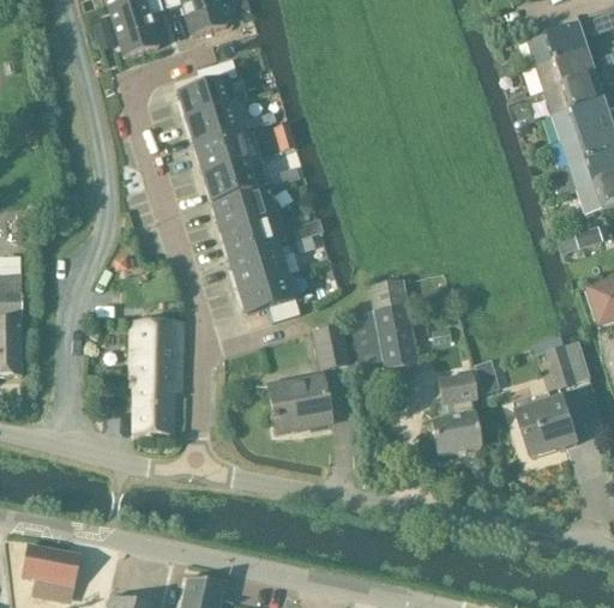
[(107,5),(122,56),(157,47),(146,13),(161,8),(158,0),(122,0),(107,5)]
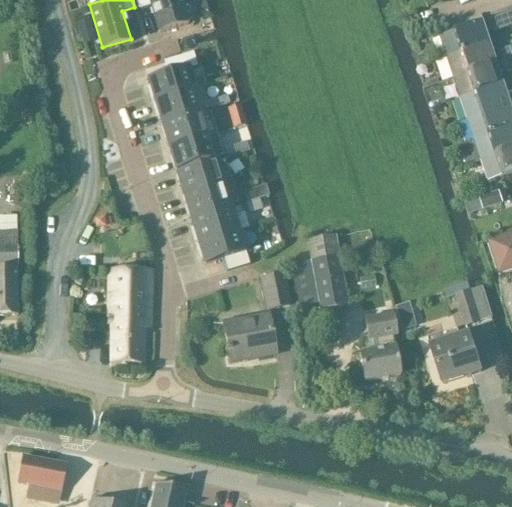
[(150,2),(159,30),(187,21),(181,0),(136,0),(138,6),(150,2)]
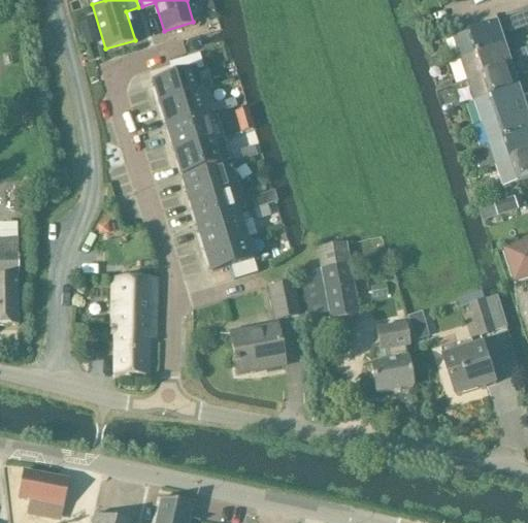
[(210,0),(201,3),(204,11),(213,8),(210,0)]
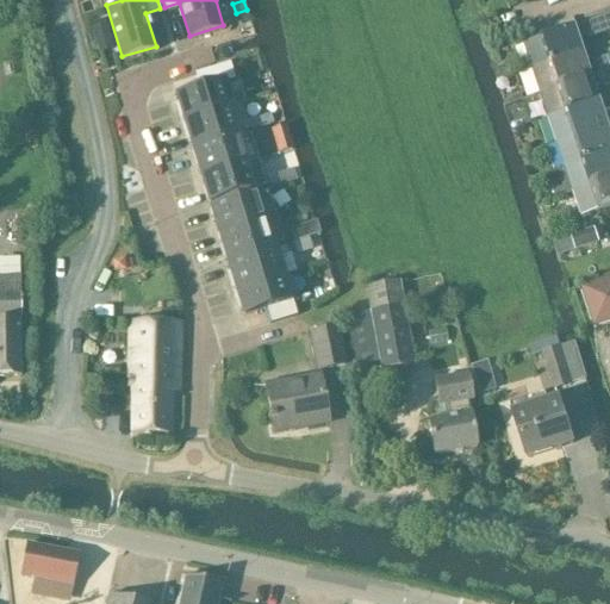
[(609,11),(524,39),(533,64),(584,48),(579,33),(587,31),(589,33),(609,25),(609,11)]
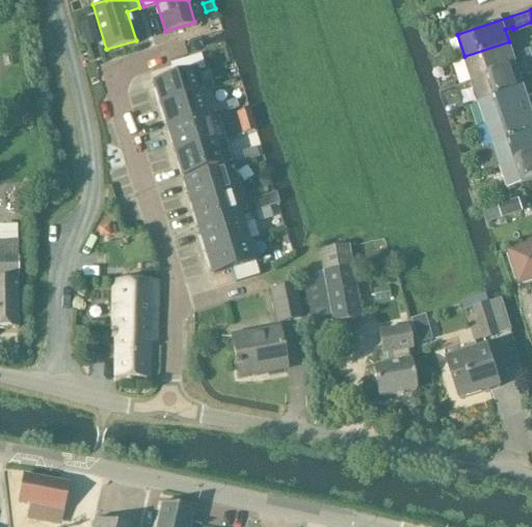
[(94,17),(79,21),(86,42),(100,37),(94,17)]
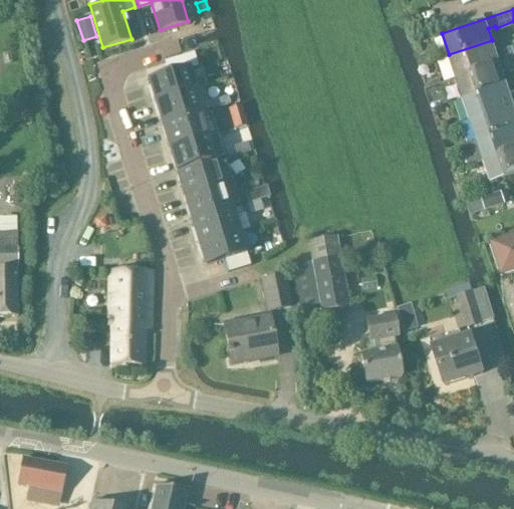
[(496,51),(492,40),(449,54),(456,75),(513,55),(513,42),(502,47),(503,49),(496,51)]
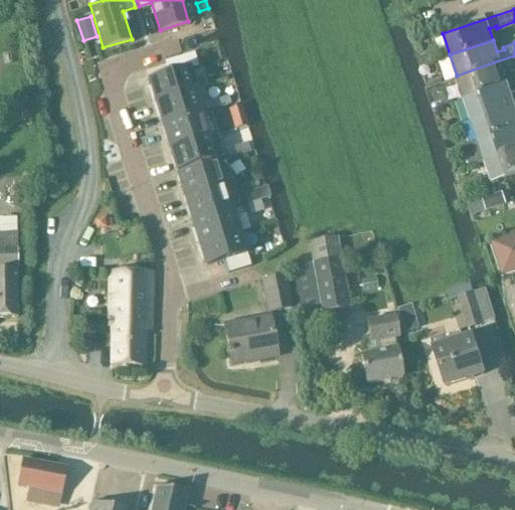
[(193,50),(164,58),(168,71),(149,76),(152,88),(149,89),(152,100),(194,87),(188,66),(197,63),(193,50)]
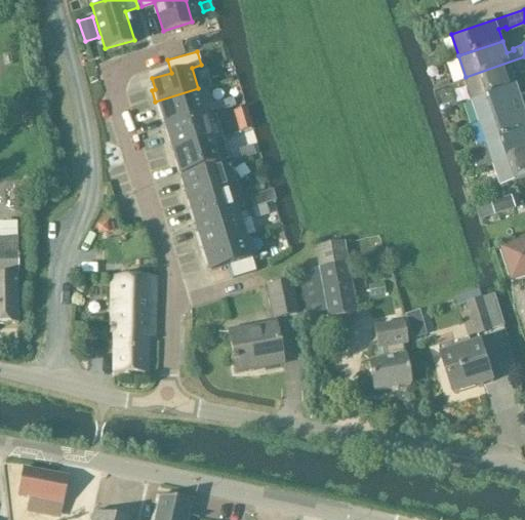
[(524,69),(524,56),(466,77),(473,97),(516,83),(513,71),(520,69),(520,71),(524,69)]
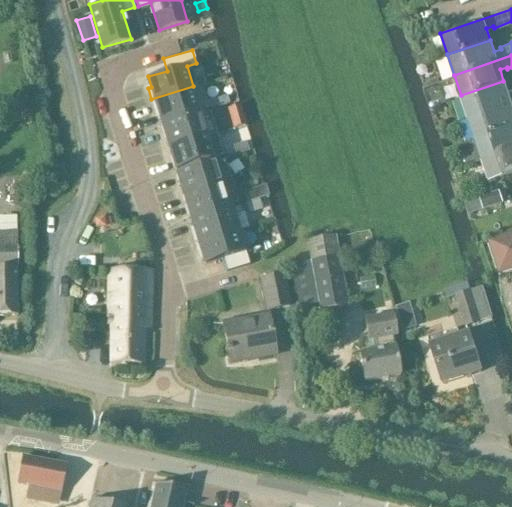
[(511,90),(507,92),(503,81),(461,95),(468,115),(511,100),(511,90)]
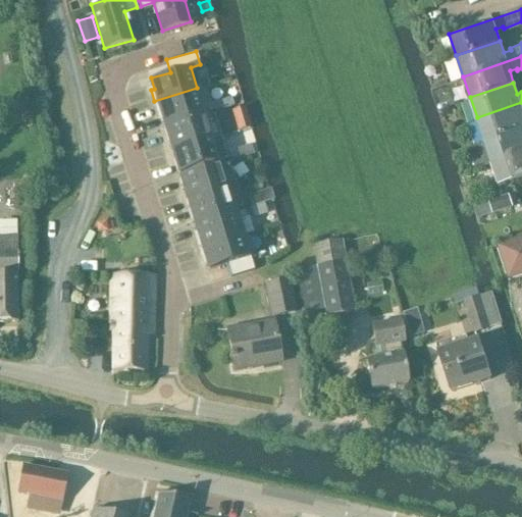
[(197,88),(154,101),(157,112),(161,111),(165,123),(214,109),(211,100),(202,103),(197,88)]
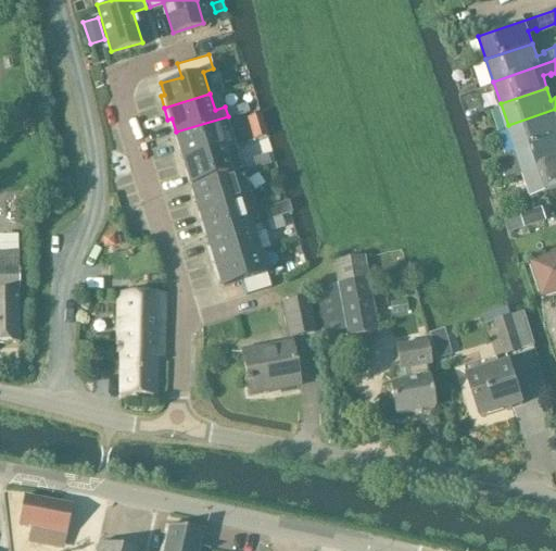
[(248,110),(244,101),(235,103),(237,111),(238,113),(248,110)]
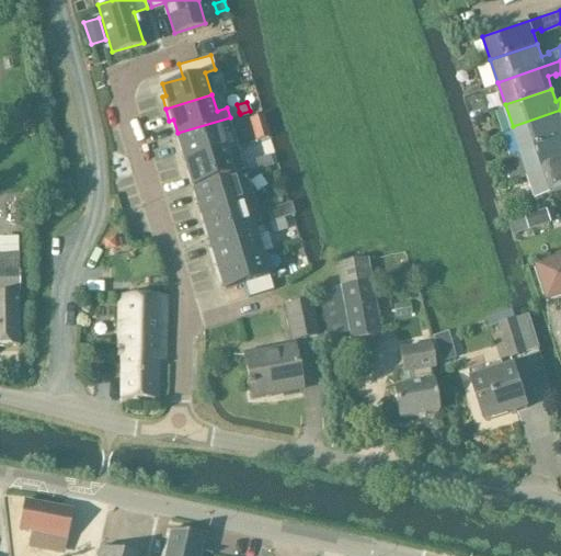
[(560,110),(513,126),(519,149),(560,135),(560,110)]
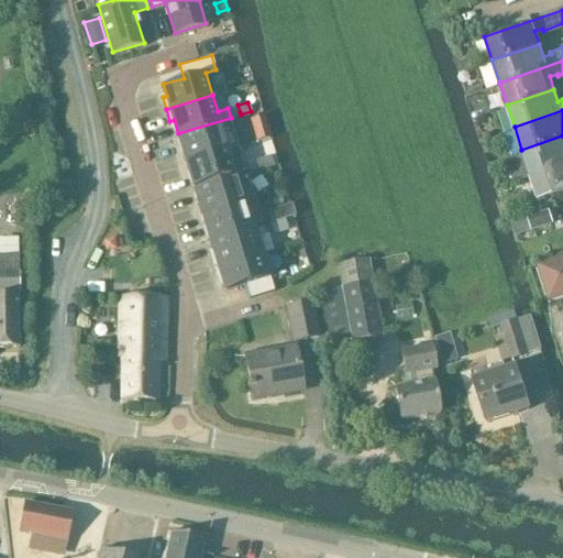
[(231,119),(178,135),(186,160),(239,144),(231,119)]
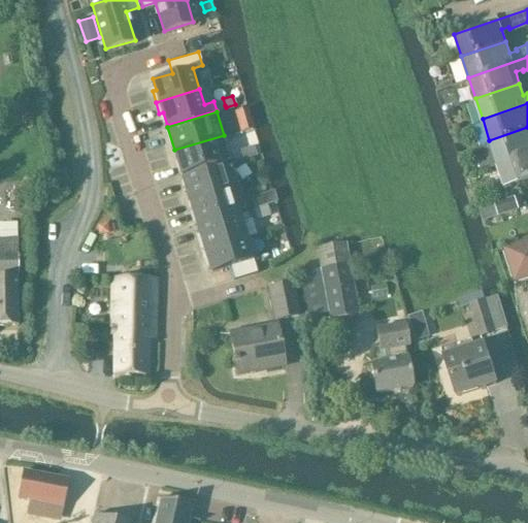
[(250,115),(237,119),(240,128),(253,125),(254,124),(251,115),(250,115)]
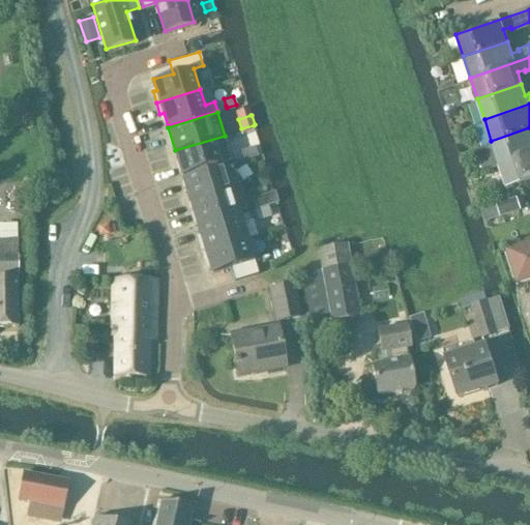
[(529,127),(491,141),(498,162),(529,151),(529,127)]
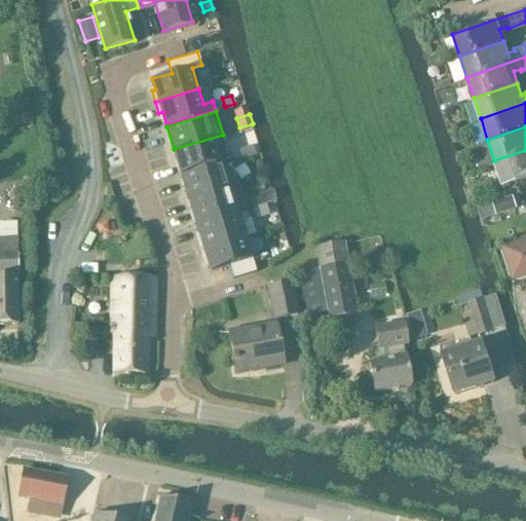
[(174,149),(181,172),(229,156),(223,135),(174,149)]
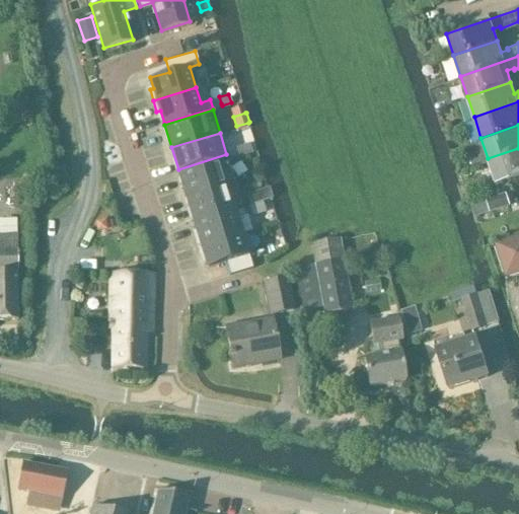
[(248,141),(233,145),(235,152),(236,154),(250,150),(251,150),(248,141)]
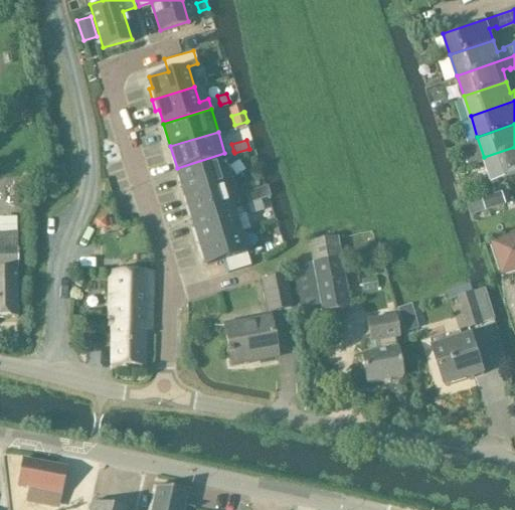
[(514,147),(484,157),(491,178),(514,170),(514,147)]
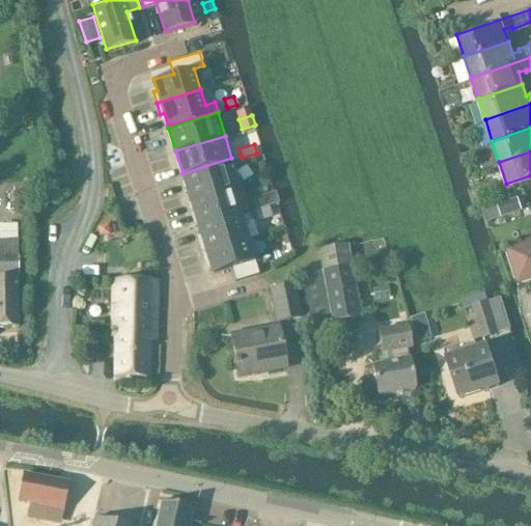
[(233,162),(184,177),(197,222),(247,208),(233,162)]
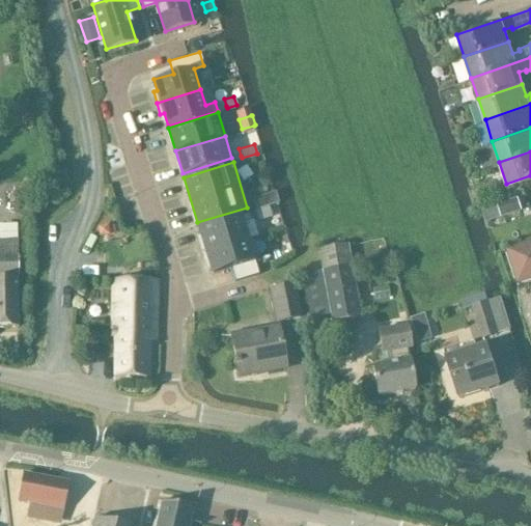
[(263,192),(253,195),(256,204),(256,206),(258,205),(268,203),(263,192)]
